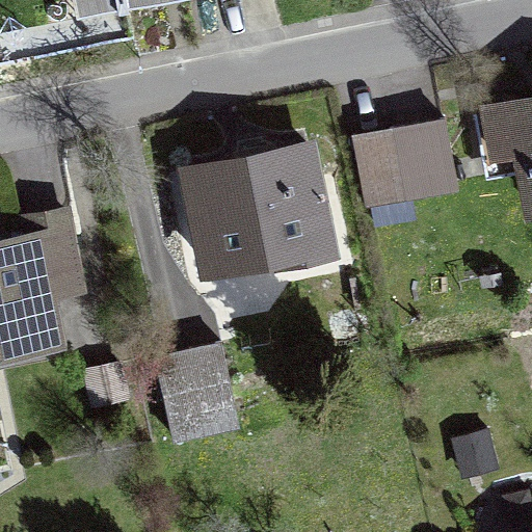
[(117,0),(120,8),(160,0),(117,0)]
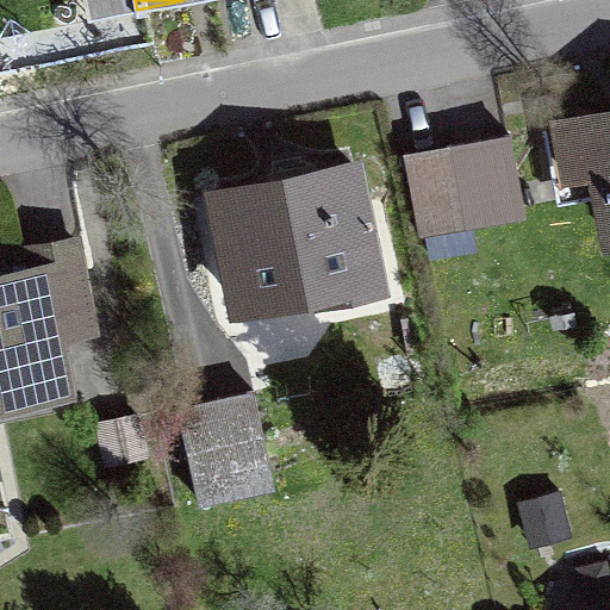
[(609,116),(591,119),(609,225),(609,116)]
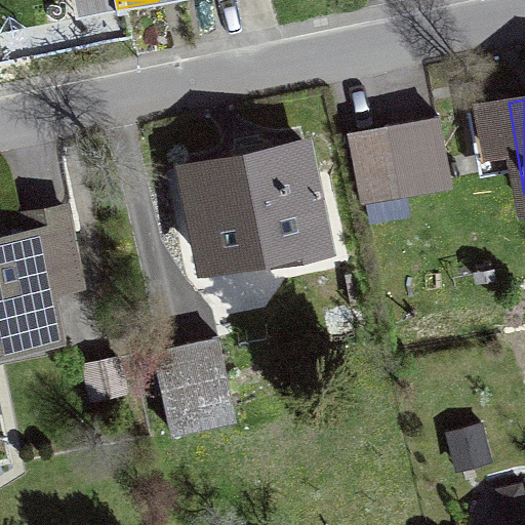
[(439,115),(348,131),(360,199),(451,183),(439,115)]
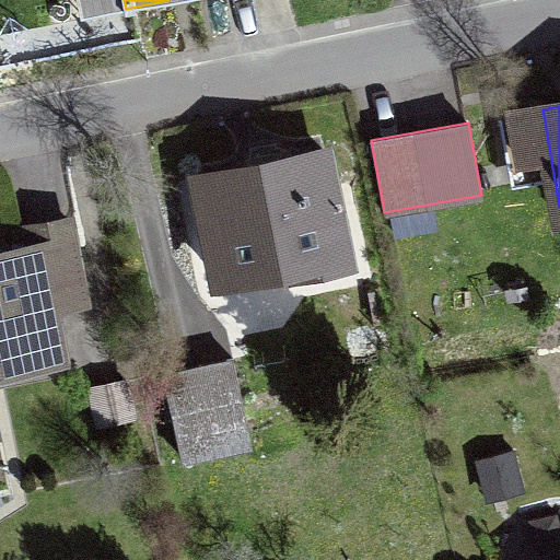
[(324,151),(197,177),(214,279),(264,268),(263,261),(290,256),(292,269),(342,258),(324,151)]
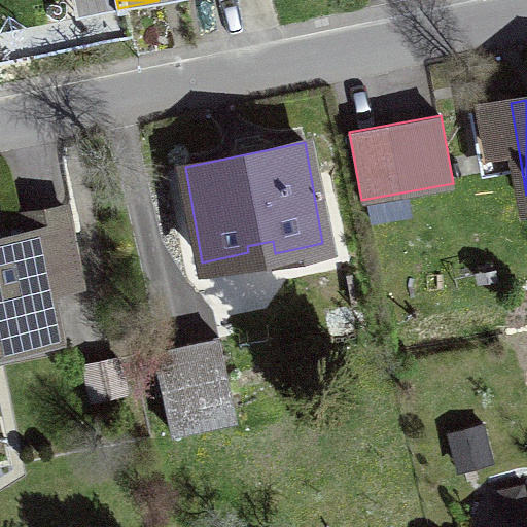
[(0,240),(0,340),(54,329),(45,287),(78,281),(64,207),(28,214),(32,235),(0,240)]
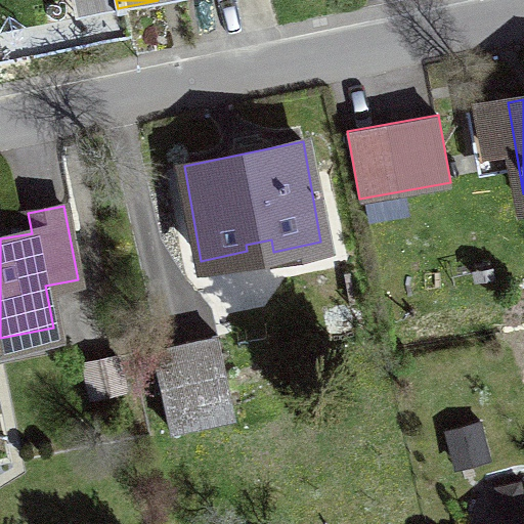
[(217,335),(153,348),(170,429),(234,415),(217,335)]
